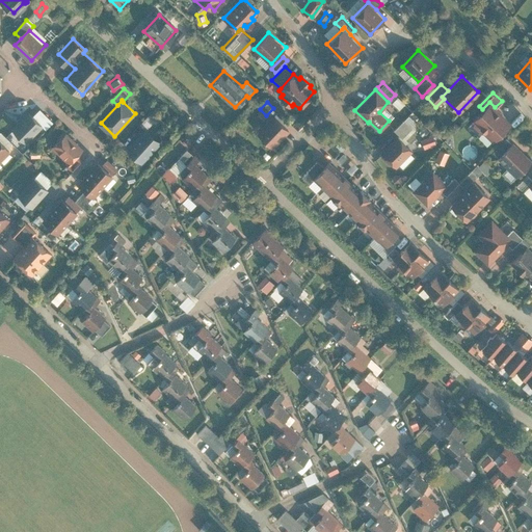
[(495,107),(489,102),(482,109),(471,121),(493,140),(510,123),(495,107)]
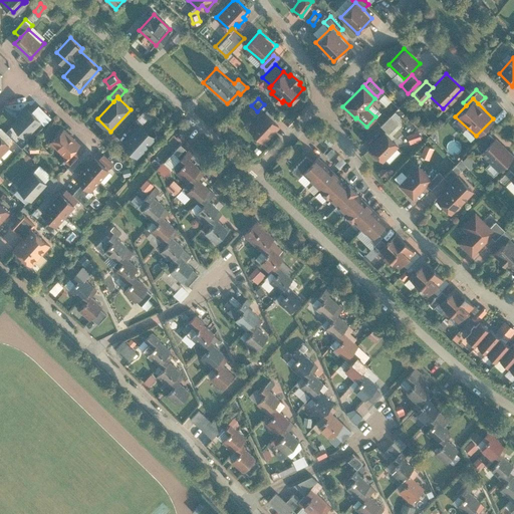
[(39,104),(31,111),(41,121),(43,123),(51,116),(39,104)]
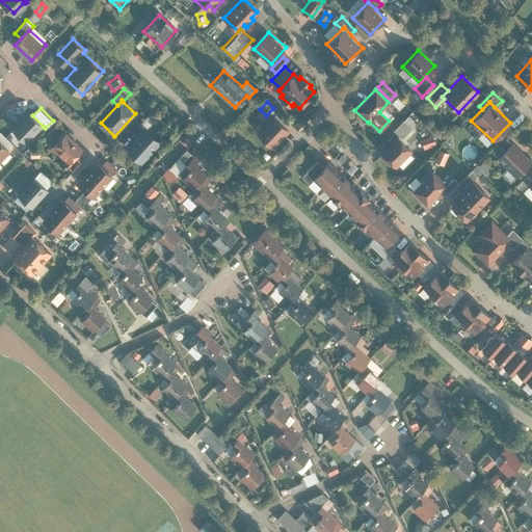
[(28,111),(11,127),(25,142),(43,126),(32,115),(28,111)]
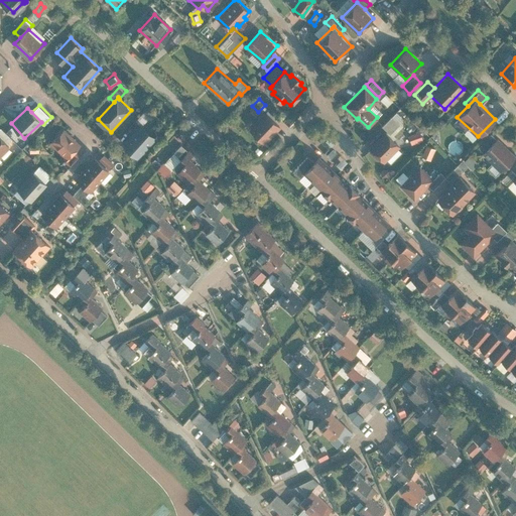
[(265,142),(279,127),(264,112),(249,128),(256,135),(256,138),(260,142),(263,141),(265,142)]
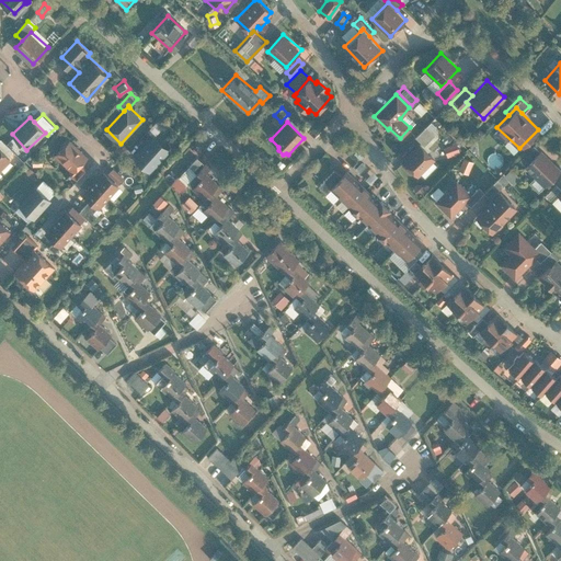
[(422,144),(433,133),(424,125),(414,136),(422,144)]
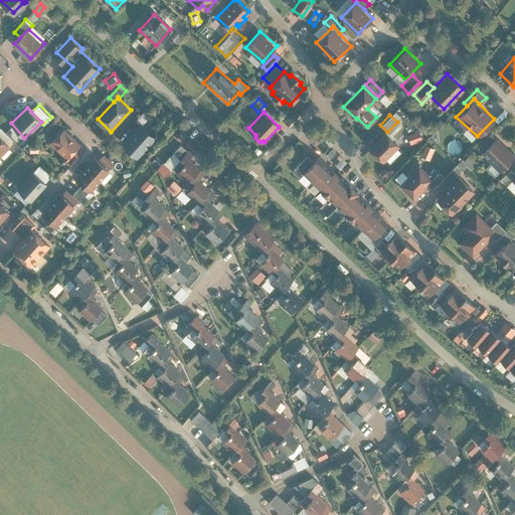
[(139,156),(156,137),(141,124),(125,143),(139,156)]
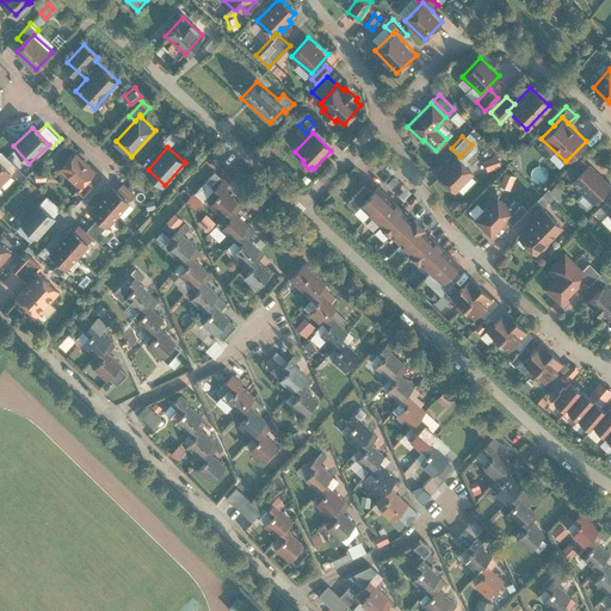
[(94,170),(78,153),(62,168),(80,185),(88,177),(94,170)]
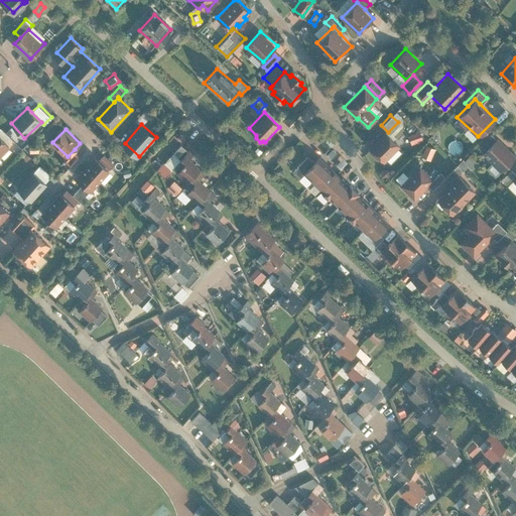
[(420,130),(409,133),(412,142),(422,139),(420,130)]
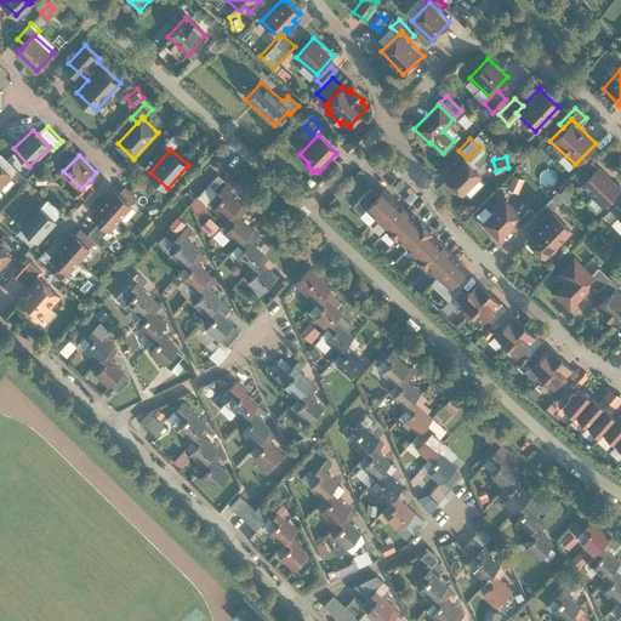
[(462,194),(479,176),(463,160),(445,178),(462,194)]
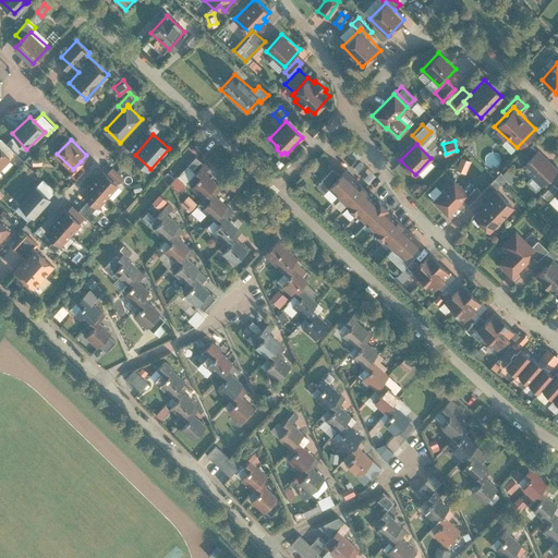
[(525,160),(536,148),(531,144),(520,155),(525,160)]
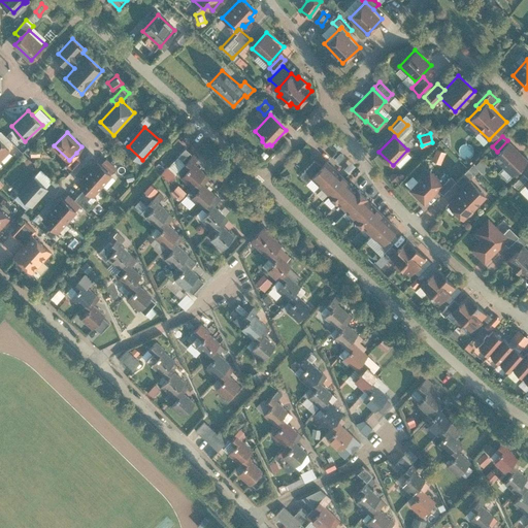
[(0,139),(0,158),(1,160),(10,150),(0,139)]
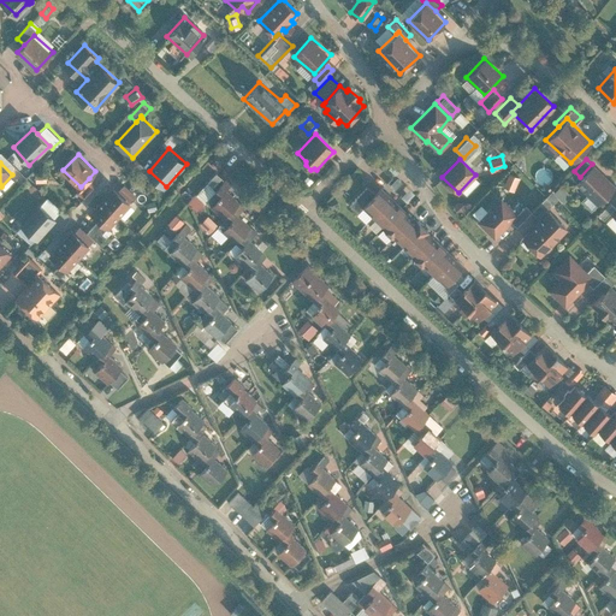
[(615,185),(592,164),(580,177),(575,182),(598,203),(615,185)]
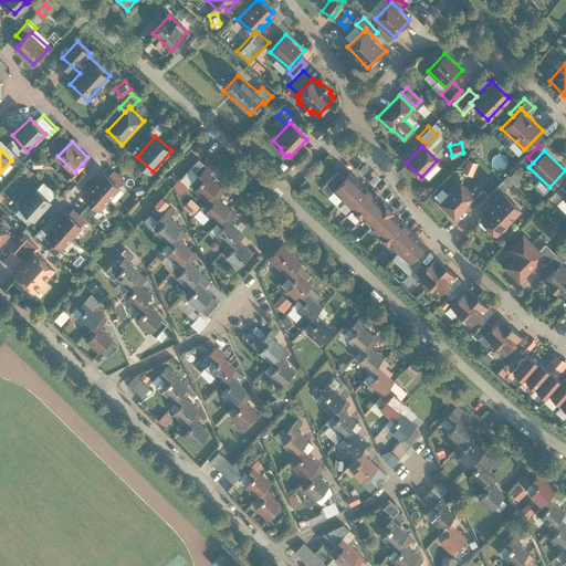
[(479,163),(469,158),(463,169),(474,174),(479,163)]
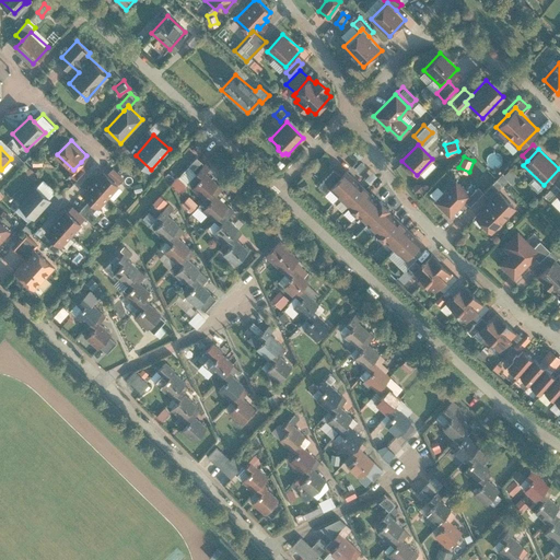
[(88,168),(81,162),(73,170),(71,172),(78,178),(88,168)]
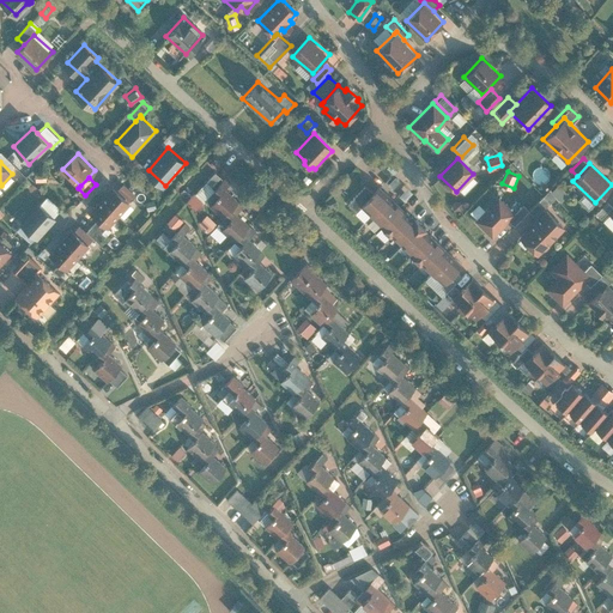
[(224,218),(238,201),(225,189),(231,183),(225,178),(205,200),(224,218)]
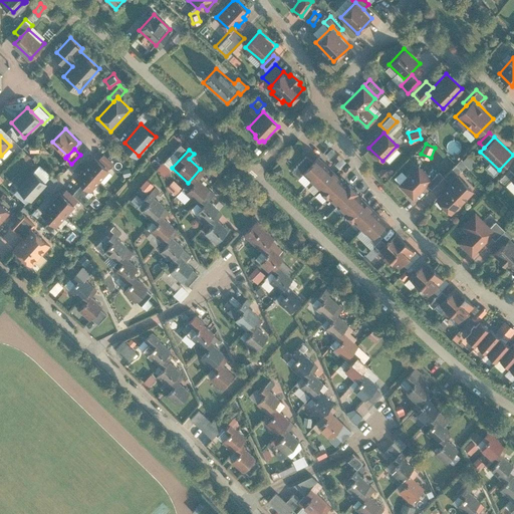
[(477,160),(469,153),(463,159),(471,167),(477,160)]
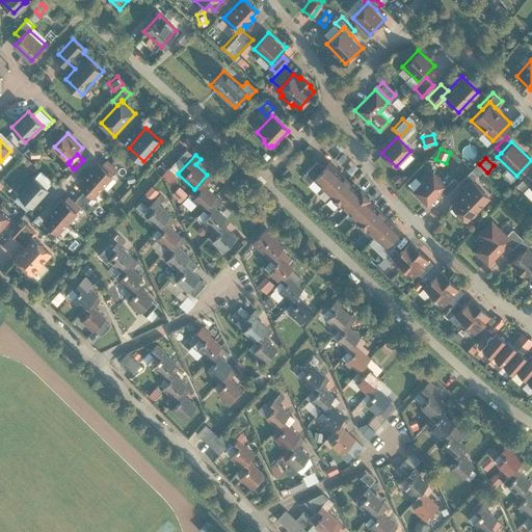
[(315,179),(323,187),(339,170),(329,160),(323,165),(313,177),(315,179)]
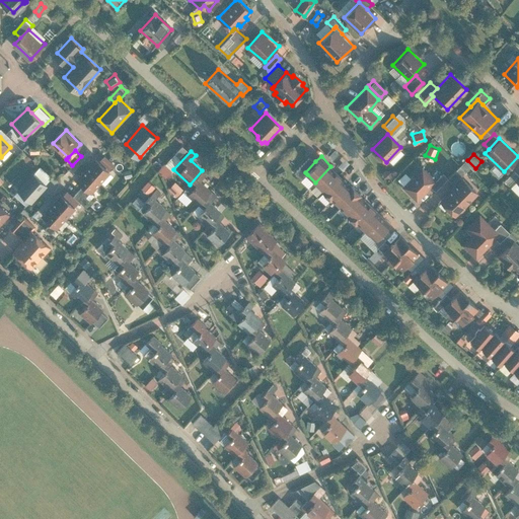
[(95,157),(87,168),(102,181),(112,170),(95,157)]
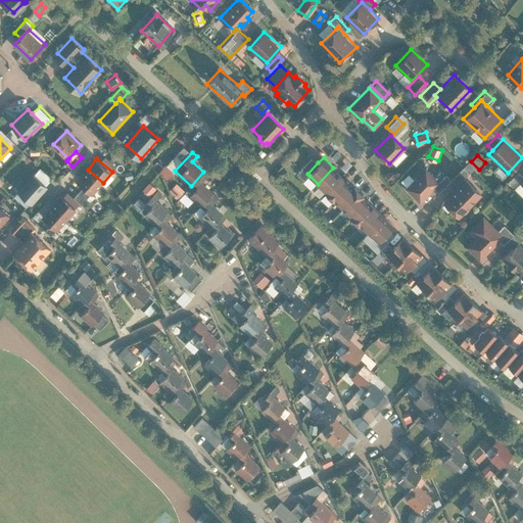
[(307,174),(318,162),(313,158),(297,174),(305,180),(310,176),(307,174)]
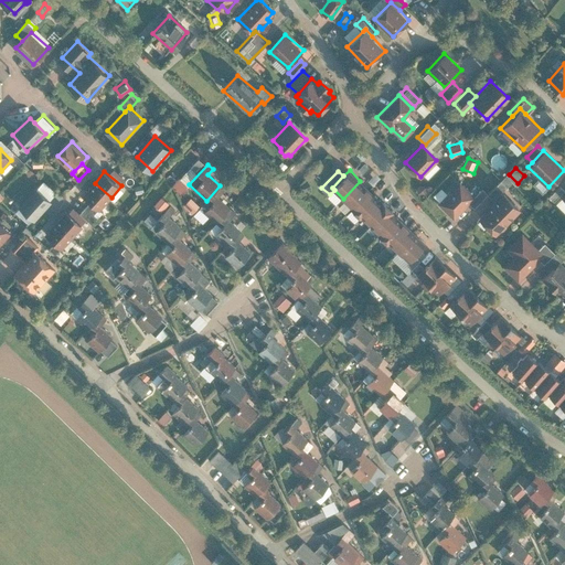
[(493,200),(505,185),(500,180),(487,193),(493,200)]
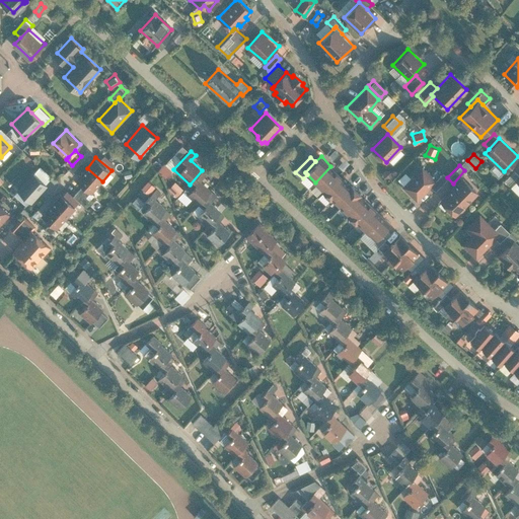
[(330,166),(315,182),(324,191),(340,174),(330,166)]
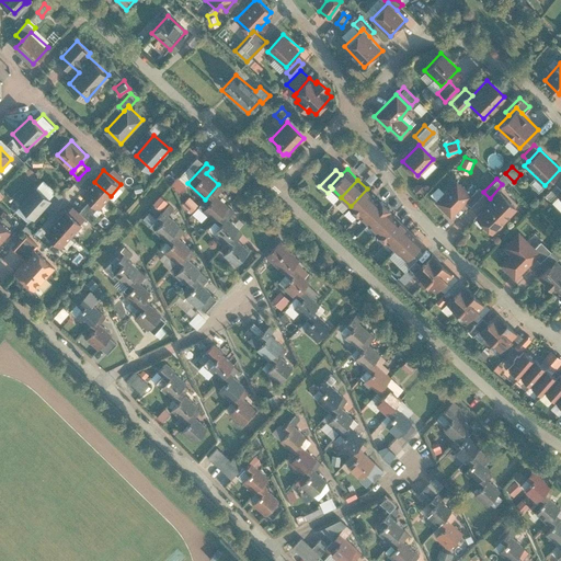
[(465,202),(471,195),(470,194),(456,180),(434,202),(449,217),(465,202)]
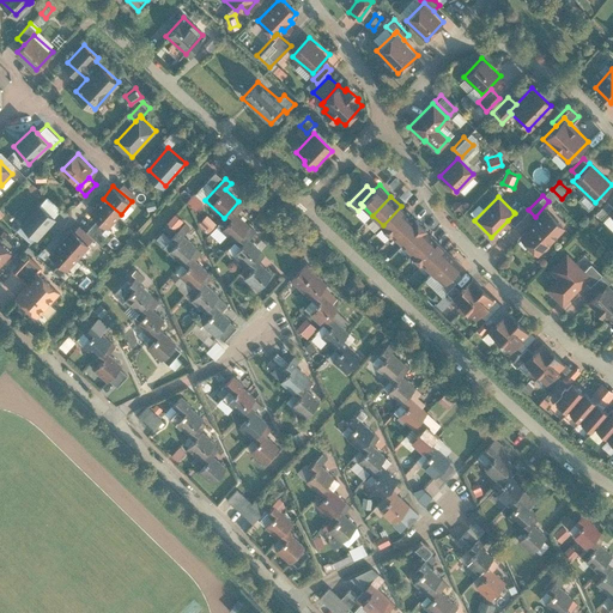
[(110,228),(121,214),(103,199),(91,212),(99,218),(108,225),(110,228)]
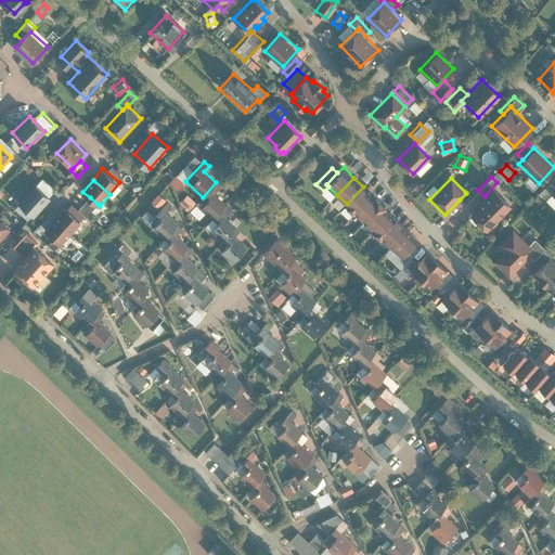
[(213,219),(226,204),(214,194),(221,186),(216,182),(203,197),(196,205),(213,219)]
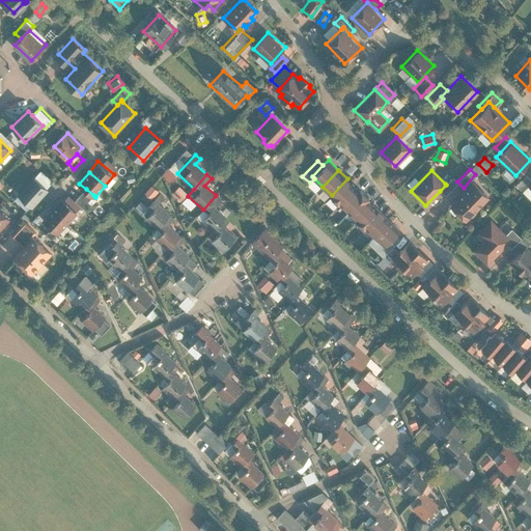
[(520,188),(530,177),(526,174),(515,184),(520,188)]
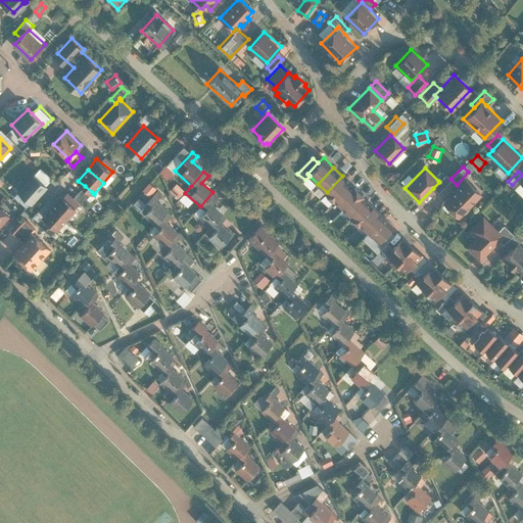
[(32,173),(16,190),(32,203),(47,186),(32,173)]
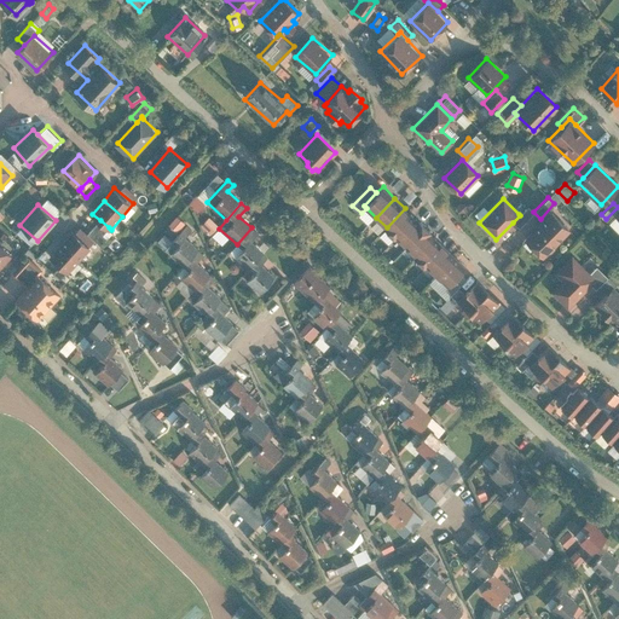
[(527,206),(519,214),(520,215),(513,223),(519,227),(533,212),(527,206)]
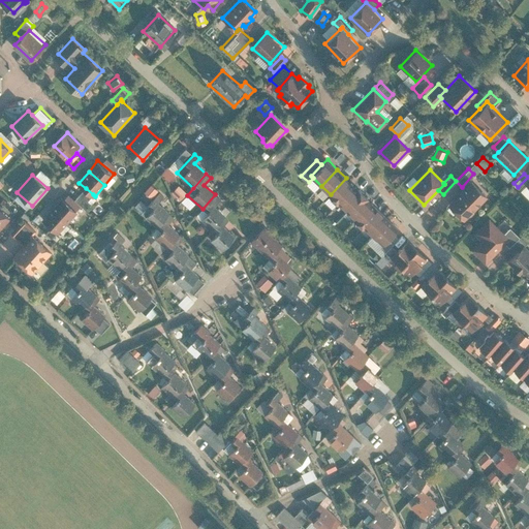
[(346,178),(331,194),(339,203),(354,186),(346,178)]
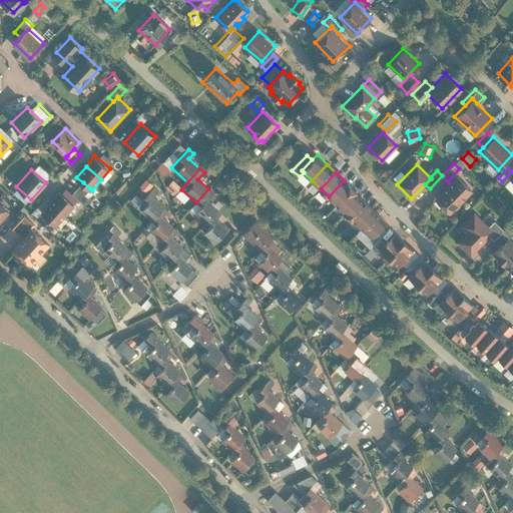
[(449,212),(471,190),(456,175),(434,197),(449,212)]
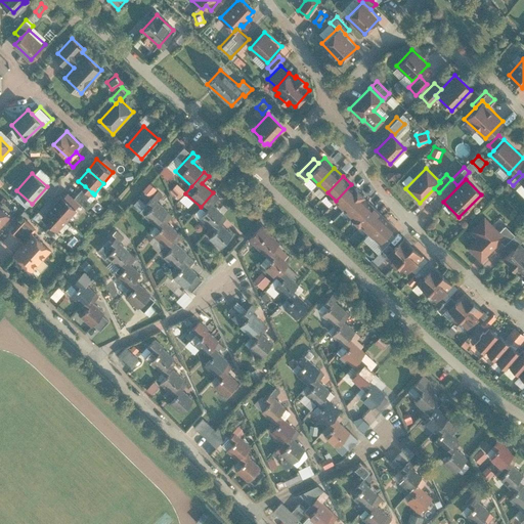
[(149,195),(157,187),(149,181),(142,189),(149,195)]
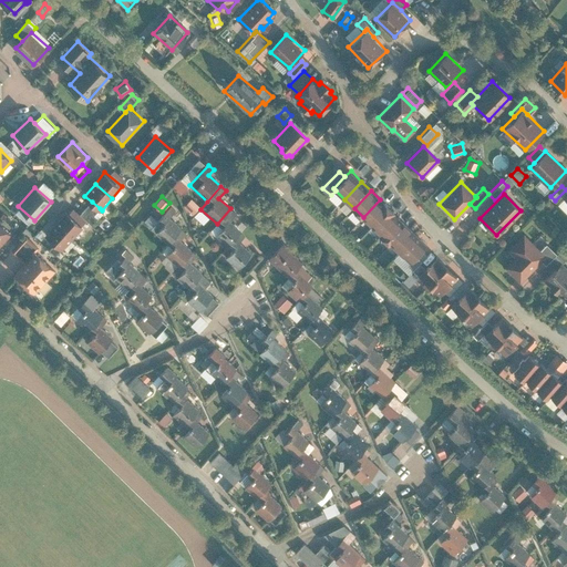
[(193,213),(200,205),(192,196),(184,204),(193,213)]
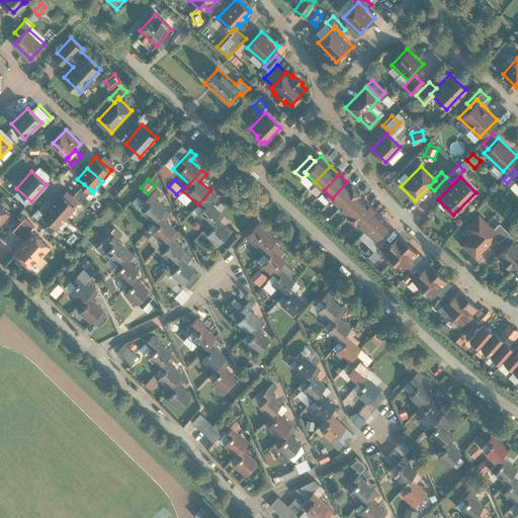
[(347,182),(332,198),(340,206),(356,190),(347,182)]
